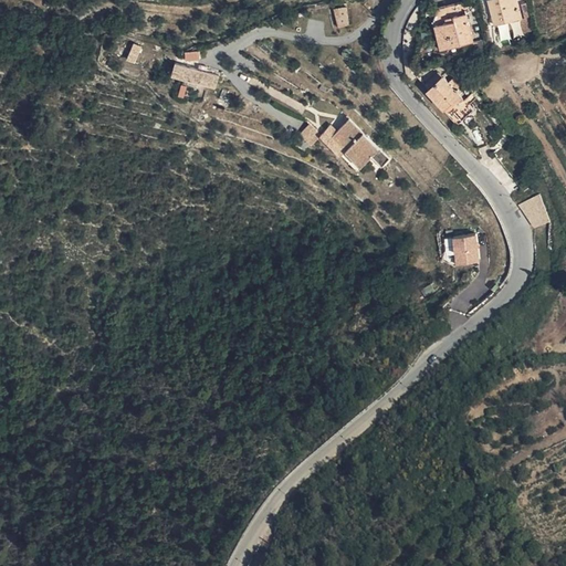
[(495,28),(512,23),(517,18),(519,13),(517,7),(524,4),(522,0),(489,0),(488,0),(495,28)]
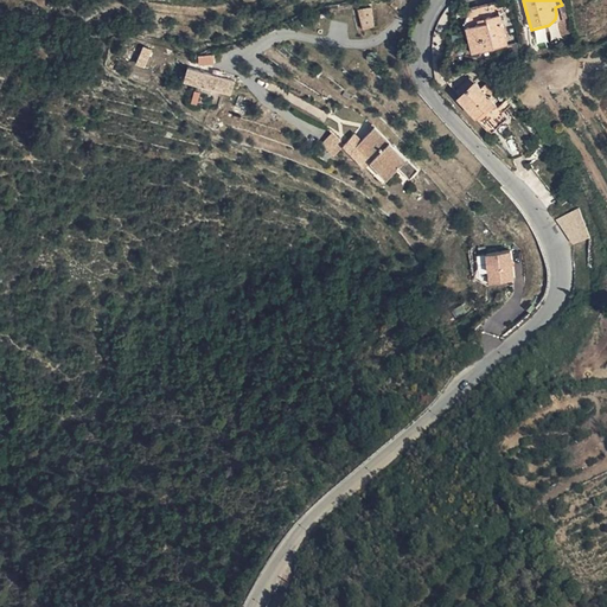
[(503,50),(498,2),(474,5),(465,25),(467,53),(503,50)]
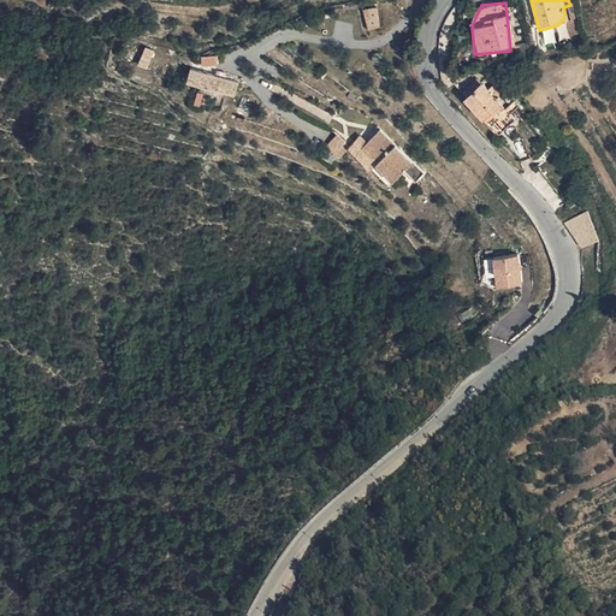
[(380,30),(377,7),(363,10),(368,31),(380,30)]
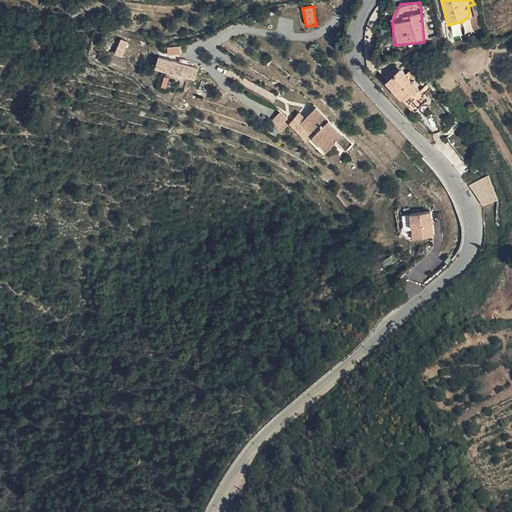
[(120,58),(127,44),(121,42),(114,56),(120,58)]
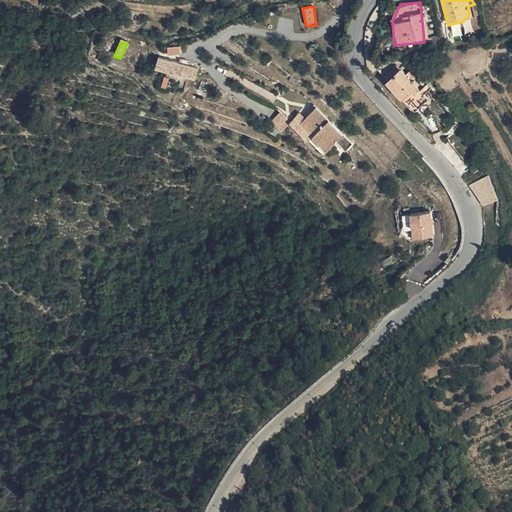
[(187,74),(190,65),(161,56),(159,66),(187,74)]
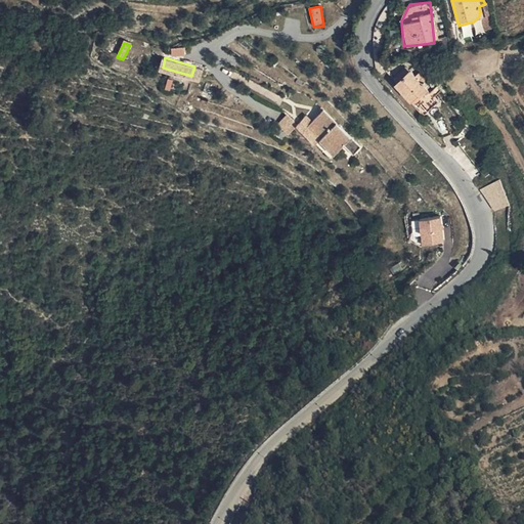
[(413,78),(408,74),(396,85),(425,114),(437,101),(425,90),(428,87),(419,74),(413,78)]
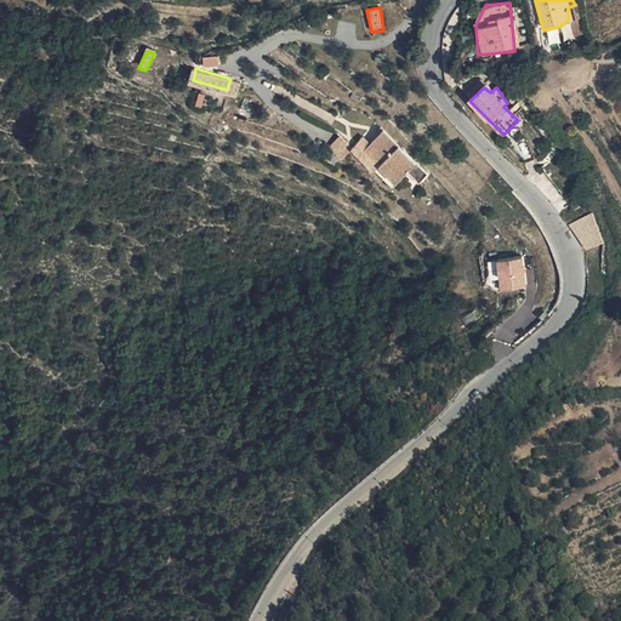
[(371,165),(388,181),(406,160),(374,130),(360,144),(353,137),(343,149),(366,170),(371,165)]
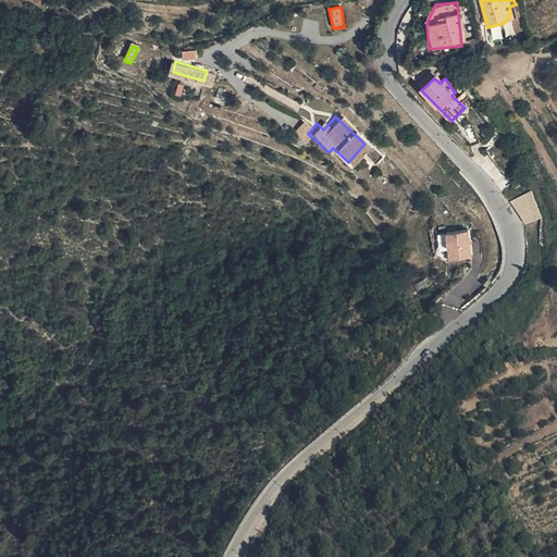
[(344,168),(348,162),(333,148),(329,152),(344,168)]
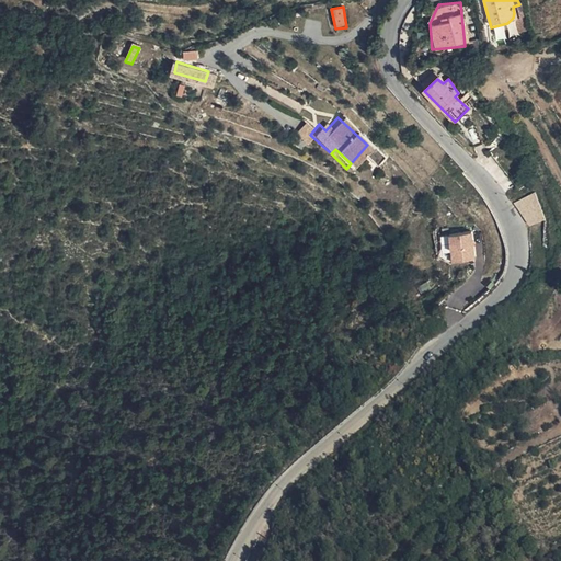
[(515,202),(527,227),(546,218),(534,193),(515,202)]
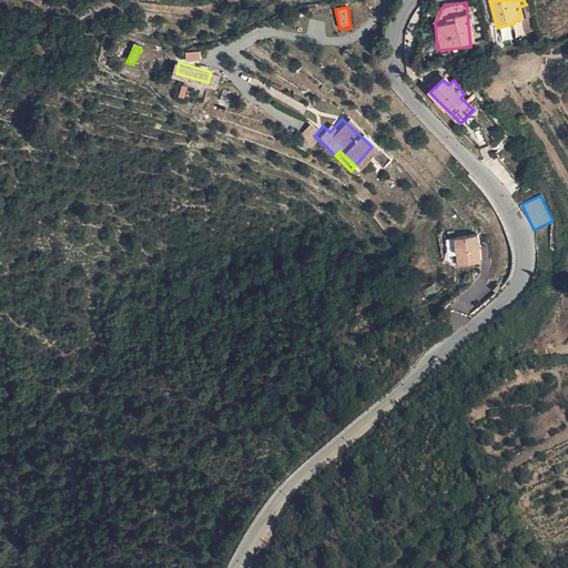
[(479,234),(457,236),(460,264),(483,262),(479,234)]
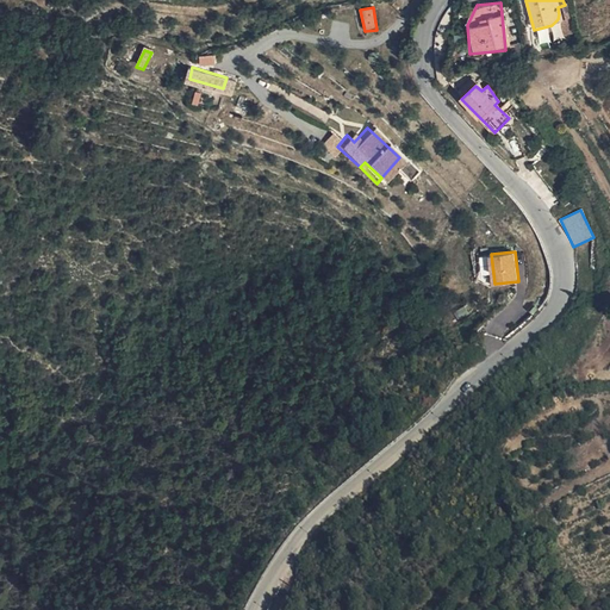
[(564,374),(577,371),(574,361),(561,365),(564,374)]
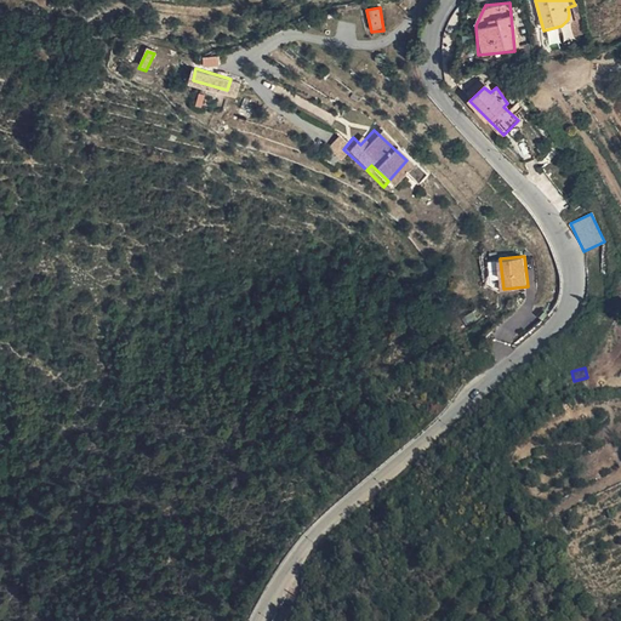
All buildings are outlined.
